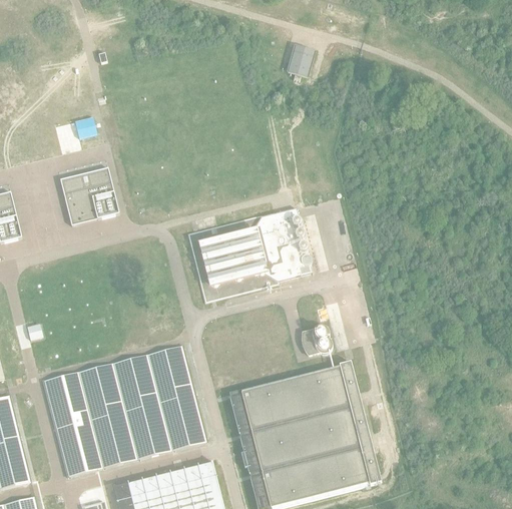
[(315,50),(314,50),(315,48),(295,43),(295,44),(294,44),(287,70),(307,76),(315,50)]
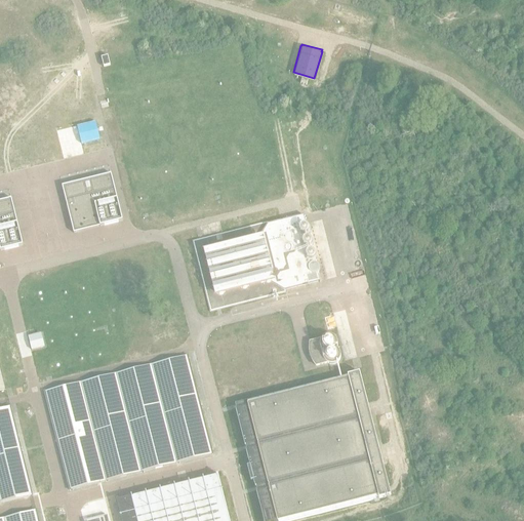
[(110,62),(107,52),(101,54),(103,64),(110,62)]
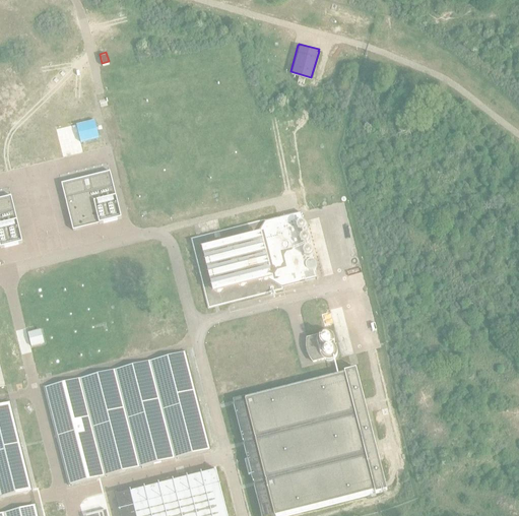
[(337,60),(322,76),(327,80),(342,65),(337,60)]
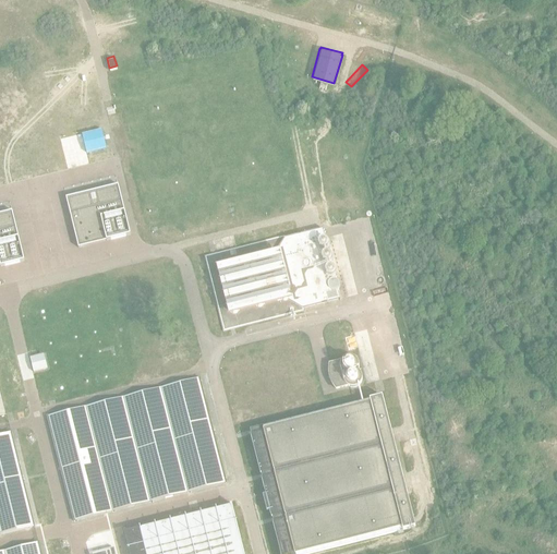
[(101,125),(81,131),(85,149),(106,144),(101,125)]
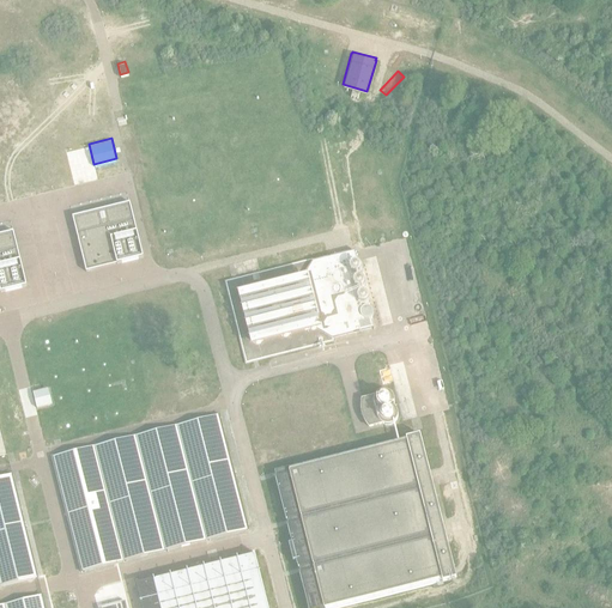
[(135,228),(133,228),(128,211),(132,210),(128,199),(90,208),(90,210),(74,213),(74,212),(71,213),(74,224),(76,224),(80,244),(79,244),(85,268),(88,267),(86,263),(115,256),(116,260),(143,254),(135,228)]
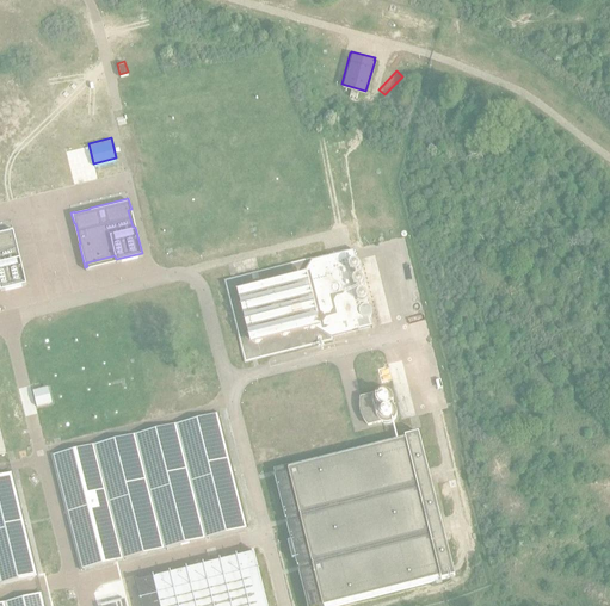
[(25,282),(19,255),(16,257),(13,246),(12,239),(14,237),(12,227),(0,229),(0,289),(25,282)]
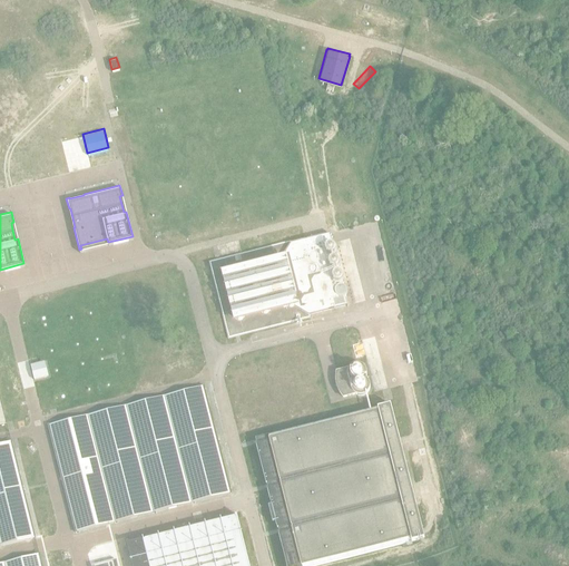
[(341,282),(341,279),(342,276),(343,274),(343,272),(342,270),(340,269),(337,267),(336,264),(339,263),(339,261),(339,259),(337,256),(336,254),(334,254),(333,251),(335,249),(335,246),(335,244),(334,242),(333,241),(331,240),(329,230),(327,230),(327,231),(308,236),(290,241),(290,238),(209,259),(228,334),(308,313),(308,311),(345,302),(346,303),(344,293),(345,291),(346,289),(346,286),(345,284),(343,283),(341,282)]
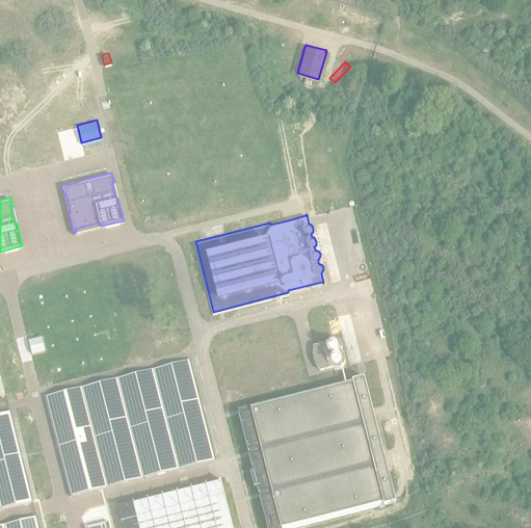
[(41,335),(28,338),(31,351),(44,348),(41,335)]
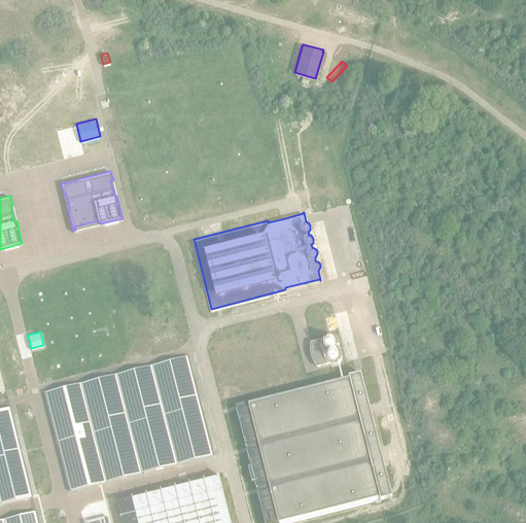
[(338,347),(338,345),(338,343),(338,340),(337,338),(335,335),(334,335),(332,334),(330,333),(327,333),(325,334),(323,335),(321,338),(310,340),(310,345),(310,349),(311,354),(312,358),(315,362),(316,363),(324,361),(327,361),(329,362),(332,362),(336,361),(338,360),(340,358),(341,356),(341,353),(341,351),(340,348),(338,347)]
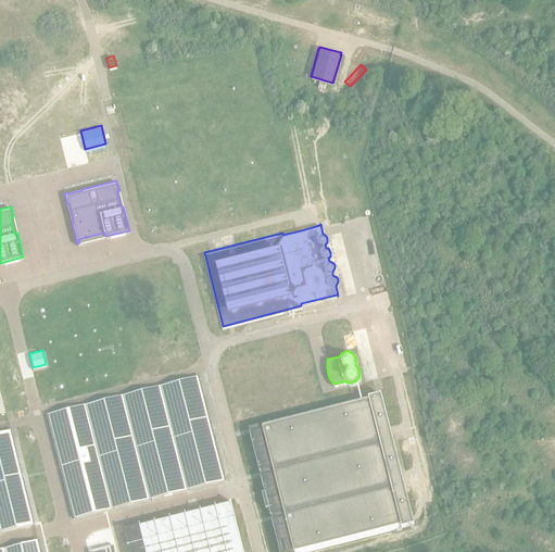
[(225,477),(211,423),(198,373),(46,411),(73,516),(163,492),(225,477)]
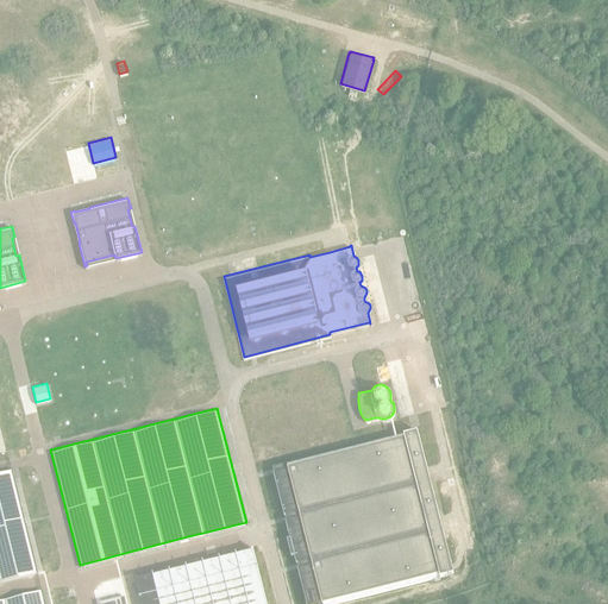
[(417,428),(412,429),(271,465),(274,470),(273,470),(283,513),(284,513),(286,517),(284,517),(295,560),(296,560),(298,565),(296,565),(306,603),(320,603),(452,571),(417,428)]
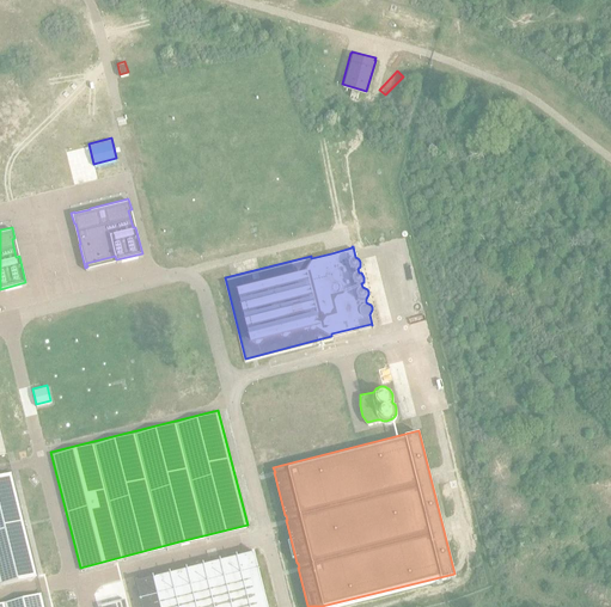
[(11,470),(0,472),(0,582),(36,574),(23,519),(11,470)]
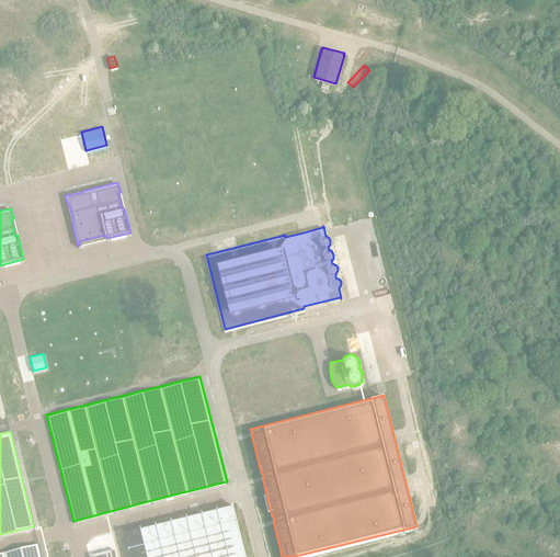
[(246,556),(232,503),(231,503),(230,503),(230,506),(126,532),(125,530),(124,531),(129,556),(246,556)]
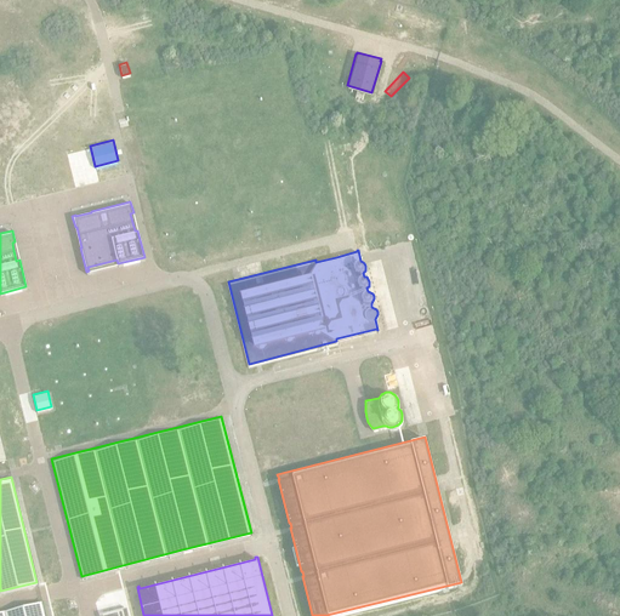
[(45,615),(41,599),(0,609),(0,615),(45,615)]
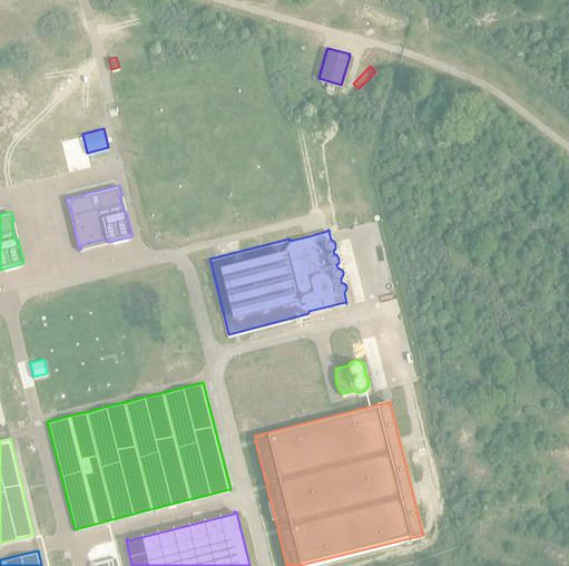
[(117,565),(115,556),(90,563),(91,565),(117,565)]
